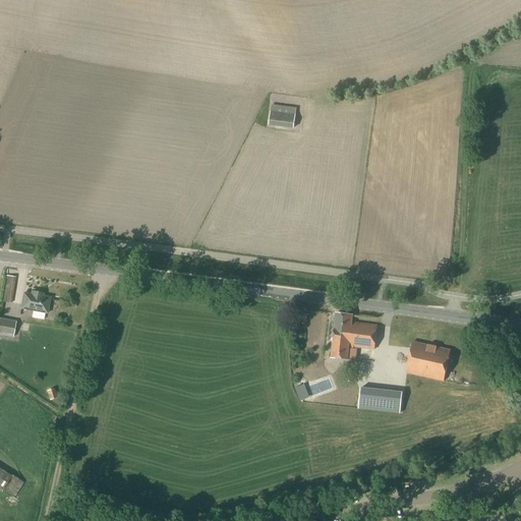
[(294,129),(295,115),(270,112),(268,126),(294,129)]
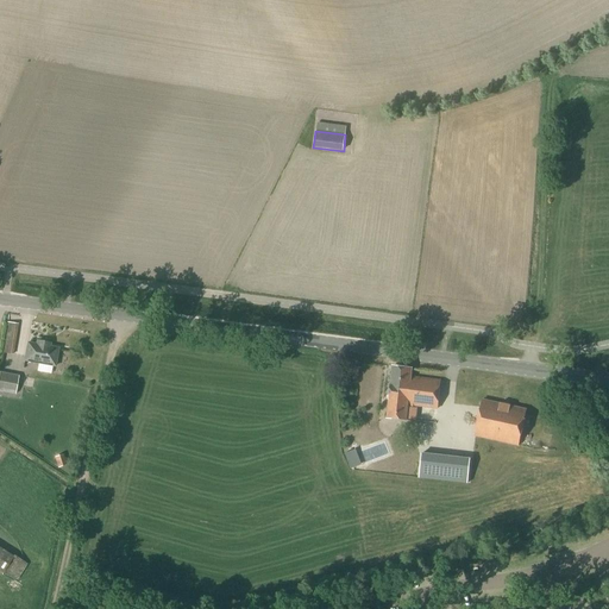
[(560,293),(576,294),(577,281),(562,280),(560,293)]
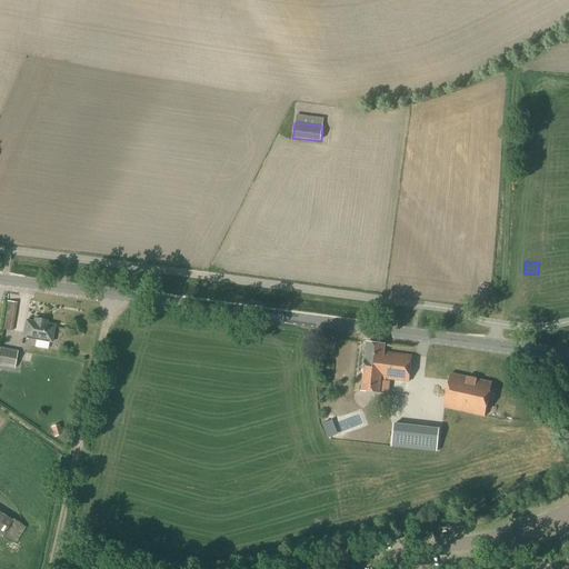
[(12,332),(17,302),(6,301),(1,330),(12,332)]
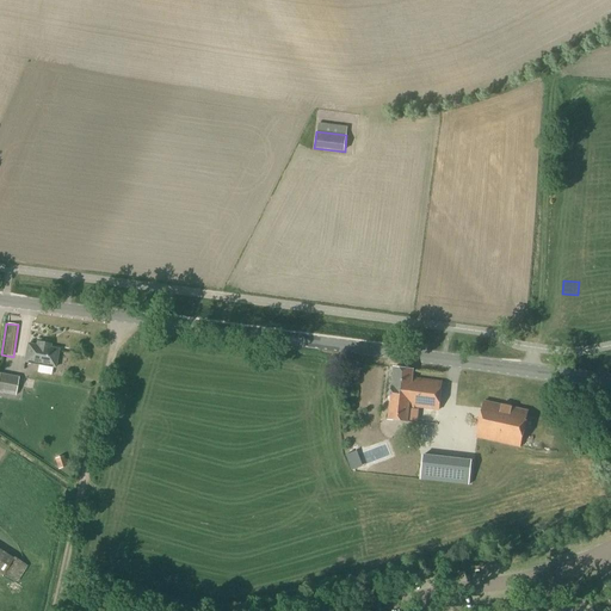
[(24,363),(55,368),(59,350),(49,349),(50,345),(37,343),(36,346),(28,345),(24,363)]
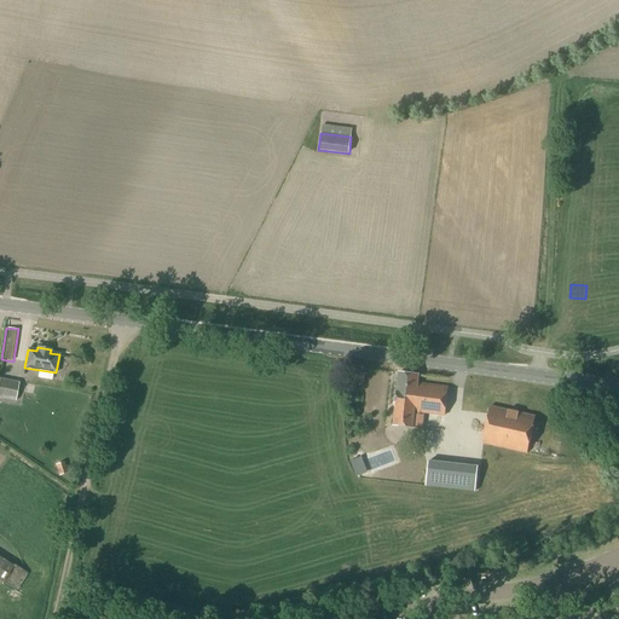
[(444,416),(447,388),(417,383),(418,375),(399,374),(393,426),(412,428),(415,412),(444,416)]
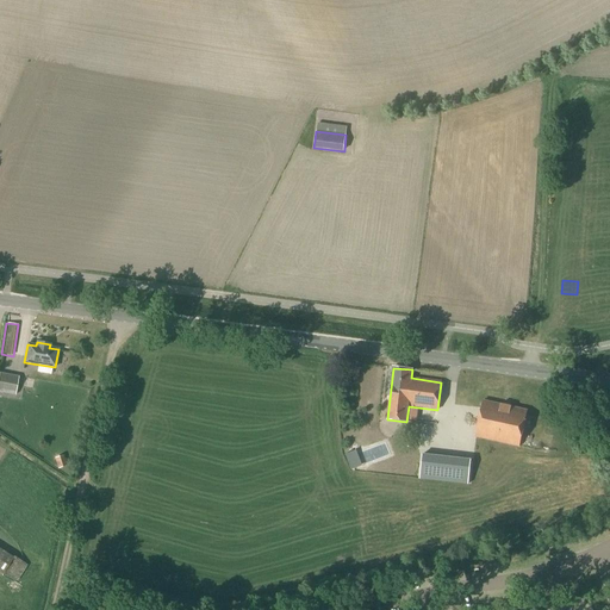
[(0,392),(16,396),(19,377),(0,373),(0,392)]
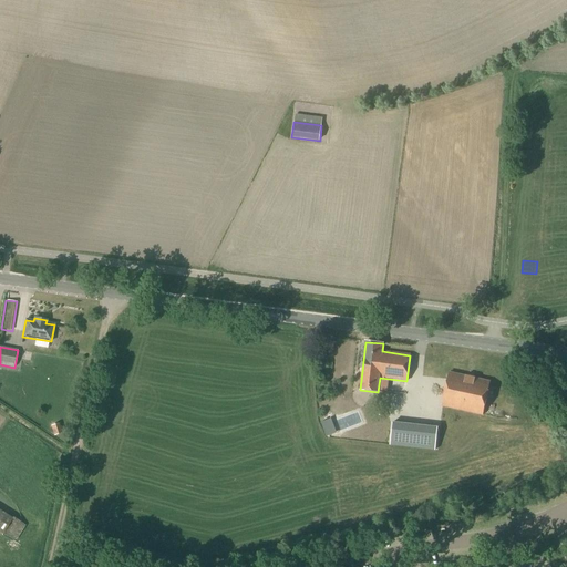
[(483,415),(491,382),(449,373),(441,406),(483,415)]
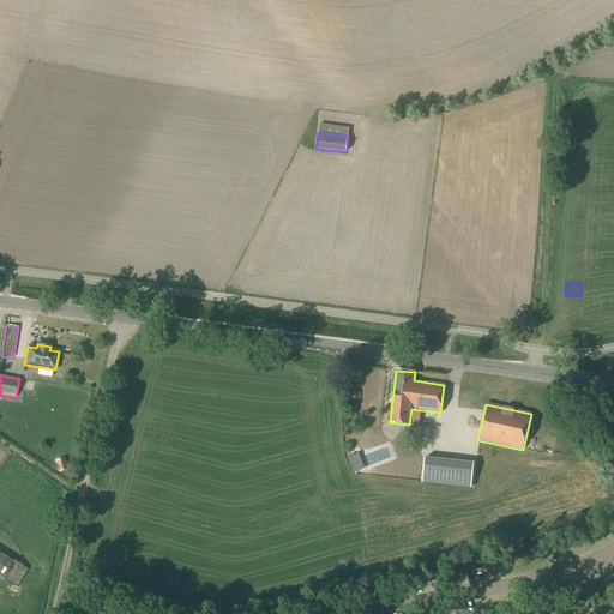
[(64,458),(54,461),(58,473),(67,470),(64,458)]
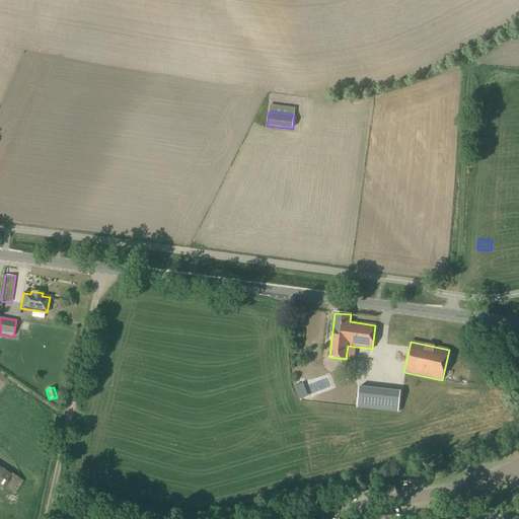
[(402,392),(357,387),(355,408),(400,413),(402,392)]
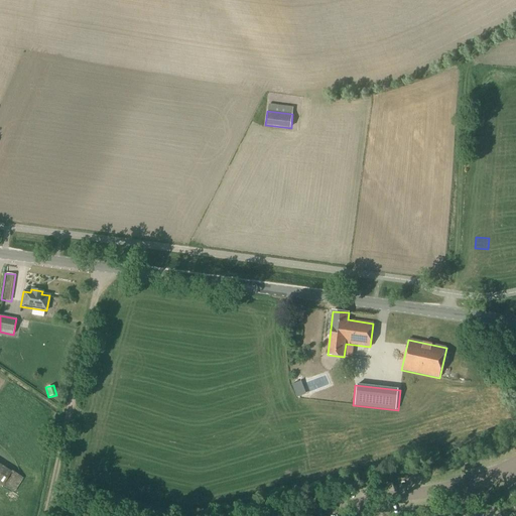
[(0,484),(1,486),(2,484),(10,472),(0,465),(0,484)]
